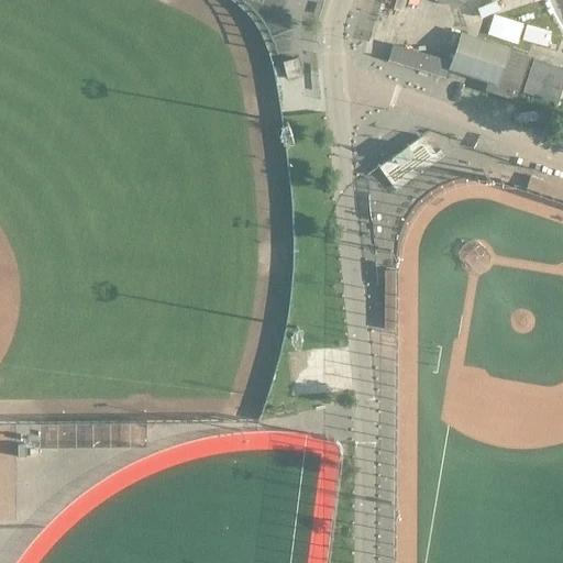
[(529,56),(462,33),(450,66),(492,80),(488,90),(515,99),(529,56)]
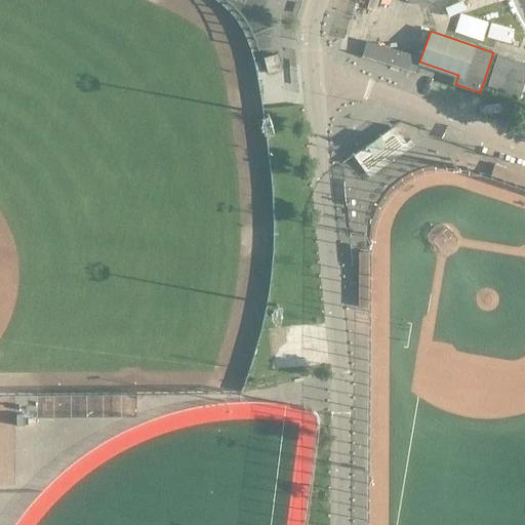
[(365,39),(361,54),(415,71),(419,55),(365,39)]
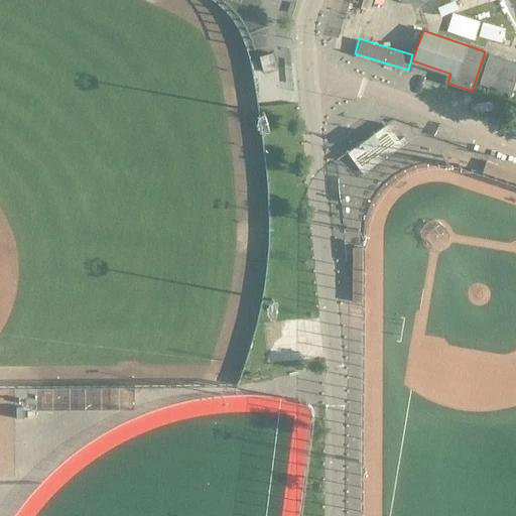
[(275,69),(271,53),(258,56),(258,57),(262,73),(275,69)]
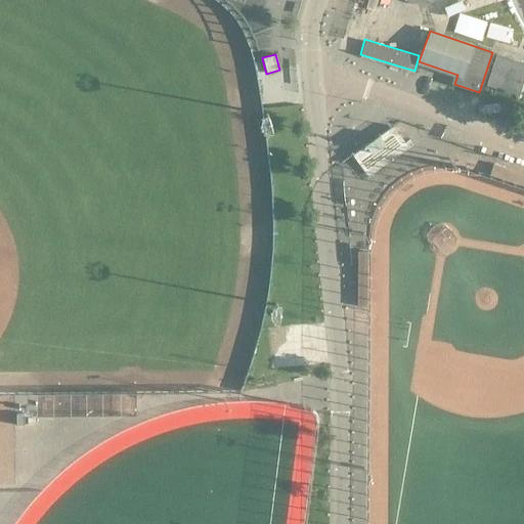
[(487,84),(499,88),(510,58),(496,54),(487,84)]
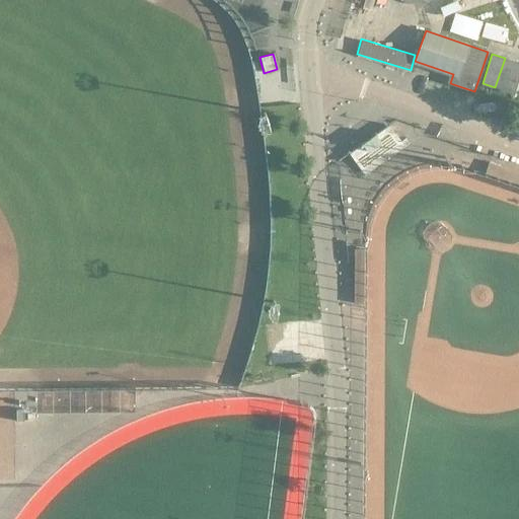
[(518,76),(518,62),(505,58),(496,87),(513,93),(518,76)]
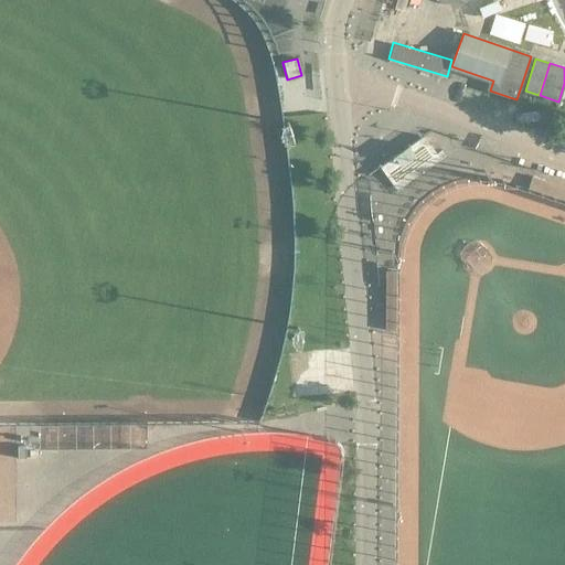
[(423,136),(380,167),(395,189),(438,159),(423,136)]
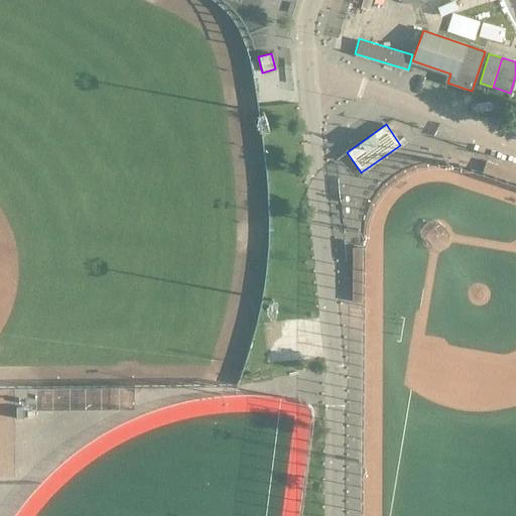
[(499,165),(486,161),(485,161),(482,172),(515,183),(515,173),(499,167),(499,165)]
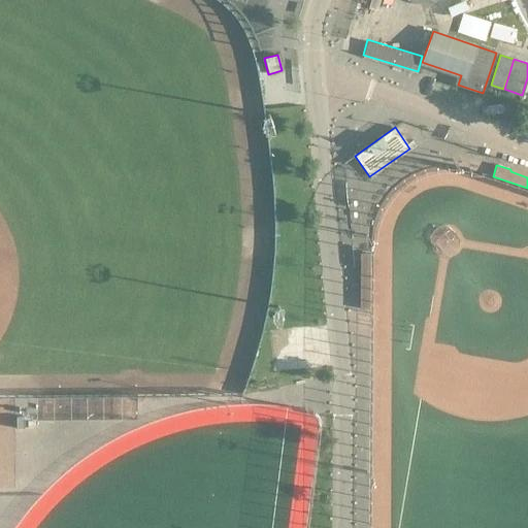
[(360,254),(360,266),(360,309),(369,309),(369,254),(360,254)]
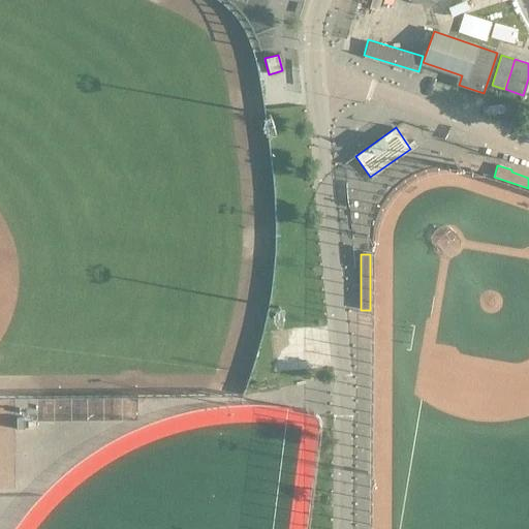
[(16,417),(16,430),(24,429),(24,417),(16,417)]
